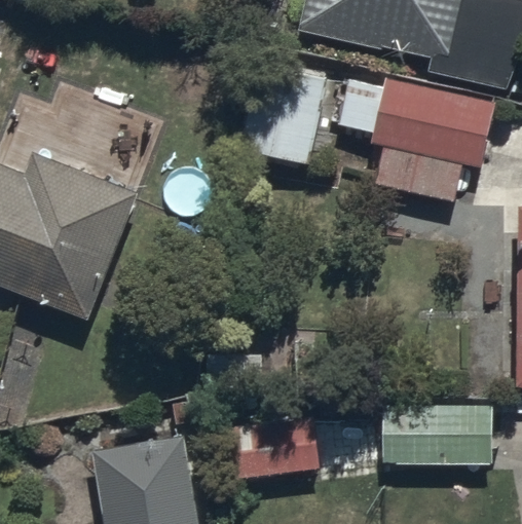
[(304,0),(296,36),(511,84),(521,53),(521,0),(304,0)]
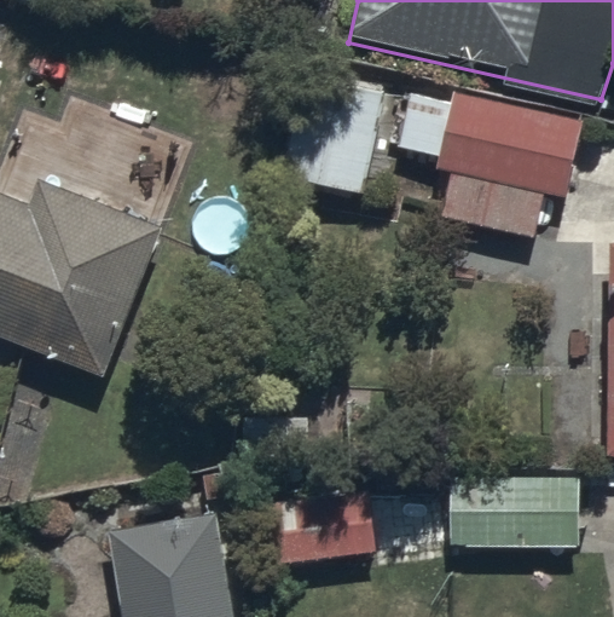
[(361,190),(381,88),(294,71),(274,173),(361,190)]
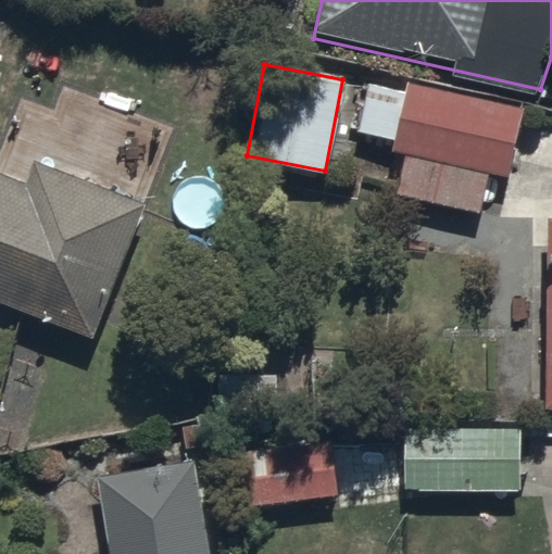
[(391,150),(507,176),(524,111),(406,84),(391,150)]
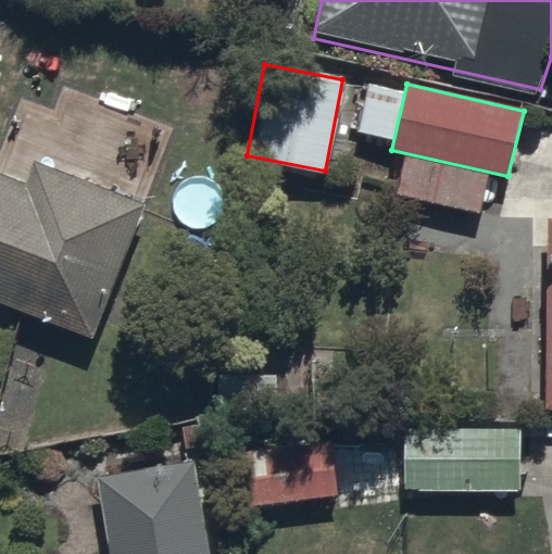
[(0,299),(97,335),(148,201),(37,160),(29,178),(0,167),(0,299)]
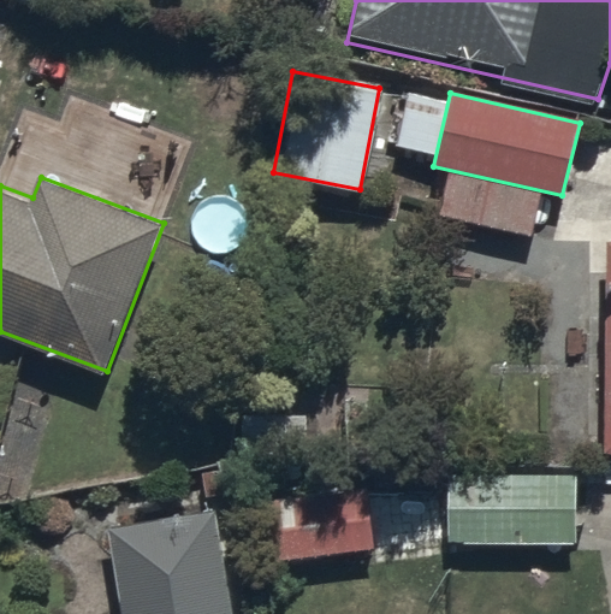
[(446,476),(446,544),(577,544),(577,476),(446,476)]
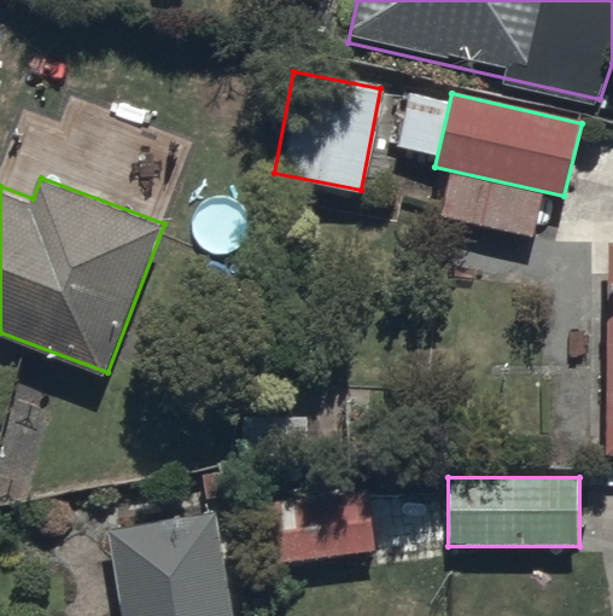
[(233,615),(215,510),(110,529),(126,615),(233,615)]
